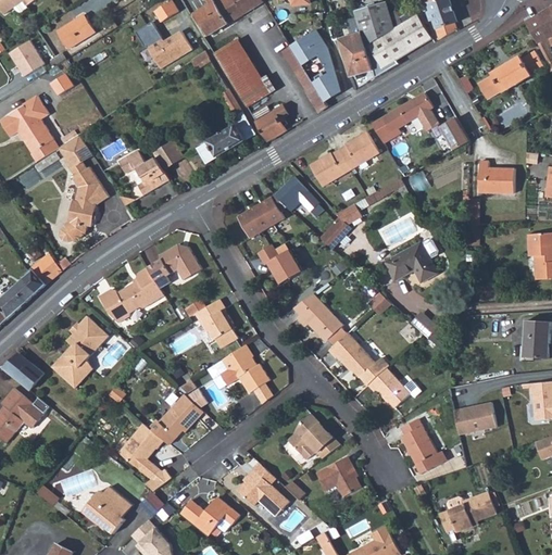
[(26,9),(24,7),(34,0),(0,0),(0,10),(3,14),(12,9),(16,15),(26,9)]
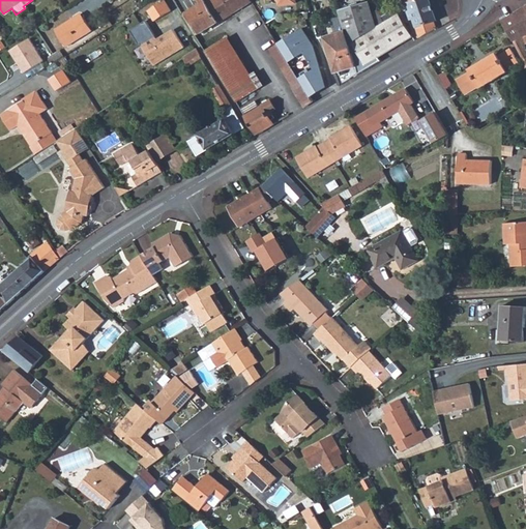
[(133,33),(169,11),(162,0),(126,23),(133,33)]
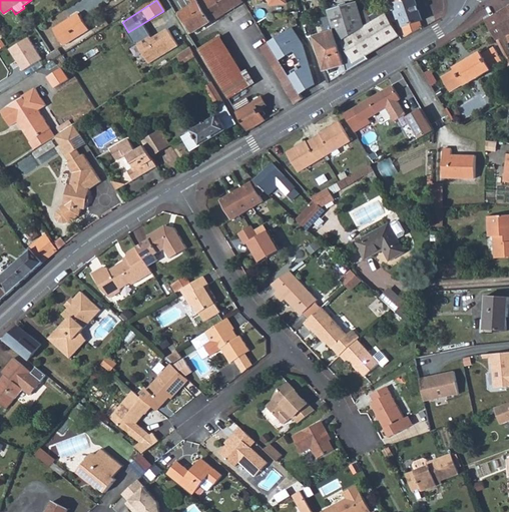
[(243,1),(242,0),(192,0),(194,2),(179,12),(190,33),(243,1)]
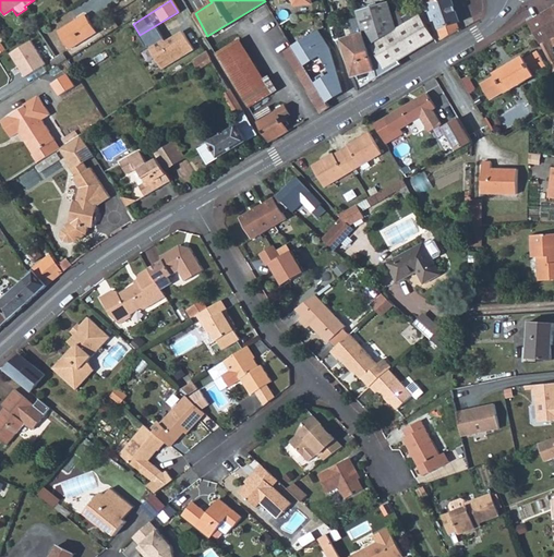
[(457,21),(450,0),(425,0),(431,11),(428,12),(430,22),(433,20),(441,39),(456,29),(454,22),(457,21)]
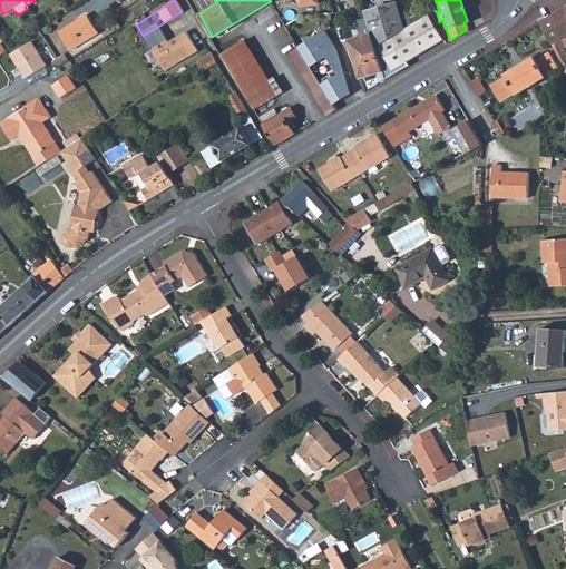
[(394,2),(362,11),(369,33),(380,72),(382,80),(407,66),(403,61),(422,50),(441,39),(423,9),(408,18),(411,23),(402,29),(398,17),(394,2)]
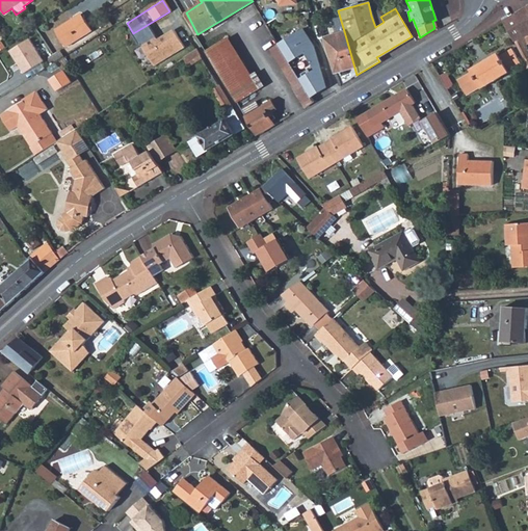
[(527,5),(515,12),(524,44),(527,42),(527,5)]
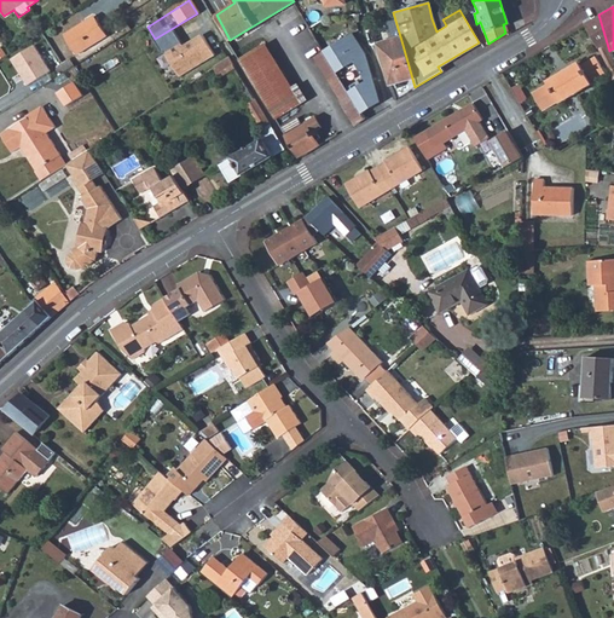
[(608,69),(613,68),(612,62),(609,51),(598,15),(584,24),(608,69)]
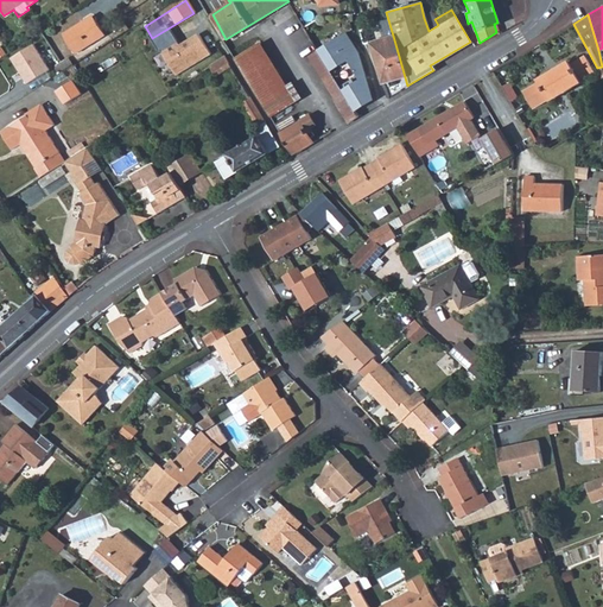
[(438,25),(435,19),(432,16),(424,18),(429,31),(438,25)]
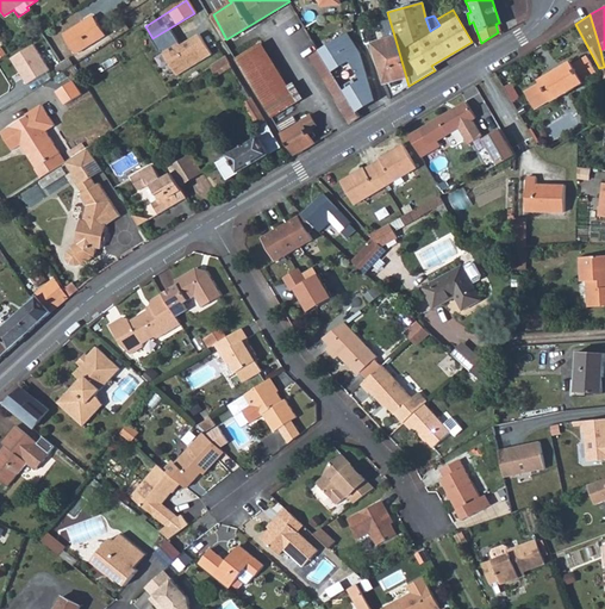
[(62,35),(74,53),(101,35),(89,17),(62,35)]
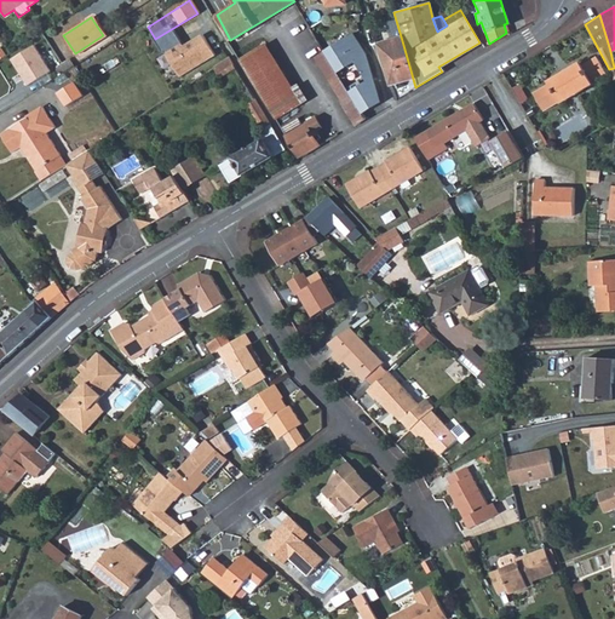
[(335,44),(323,52),(350,96),(361,114),(379,102),(365,55),(351,34),(335,44)]
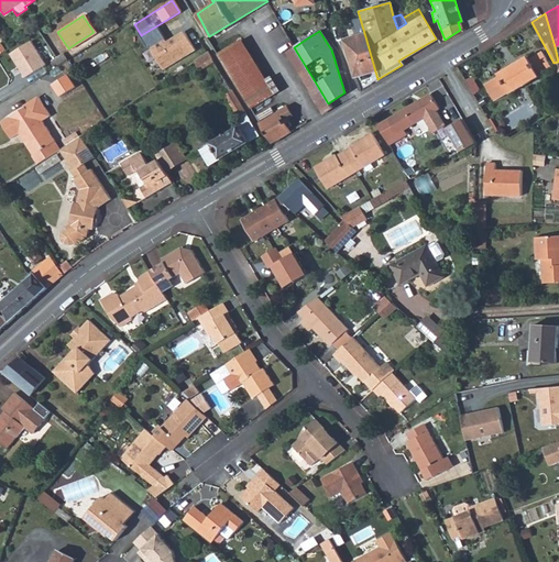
[(162,37),(146,46),(162,69),(194,51),(182,32),(165,42),(162,37)]
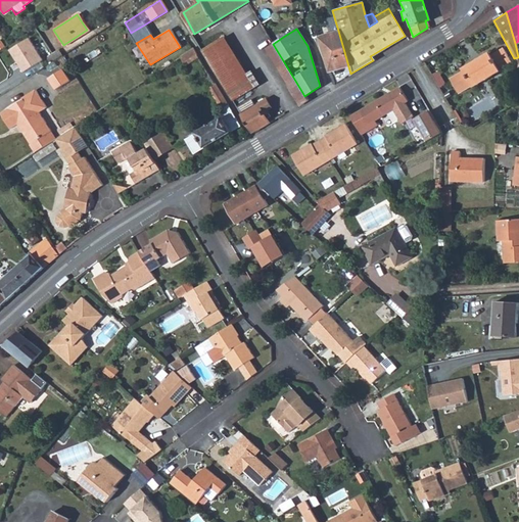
[(329,72),(348,66),(338,31),(318,37),(329,72)]
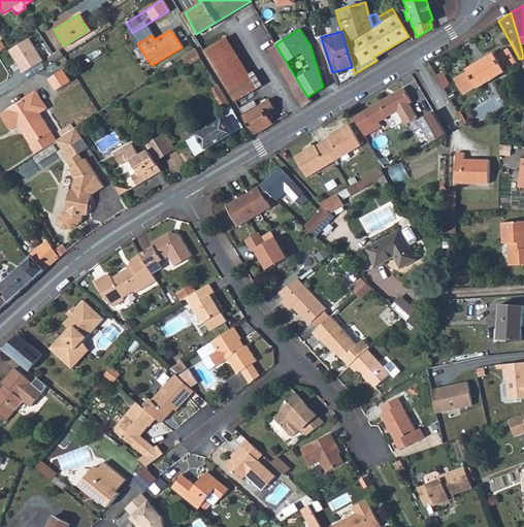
[(233,102),(255,89),(247,75),(224,37),(201,51),(233,102)]
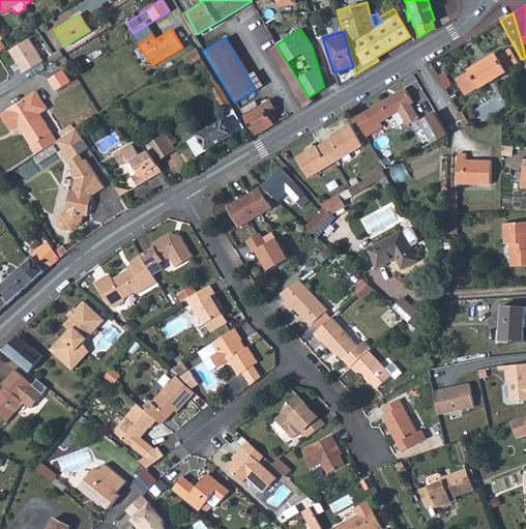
[(25,38),(6,50),(20,72),(27,68),(38,61),(39,60),(25,38)]
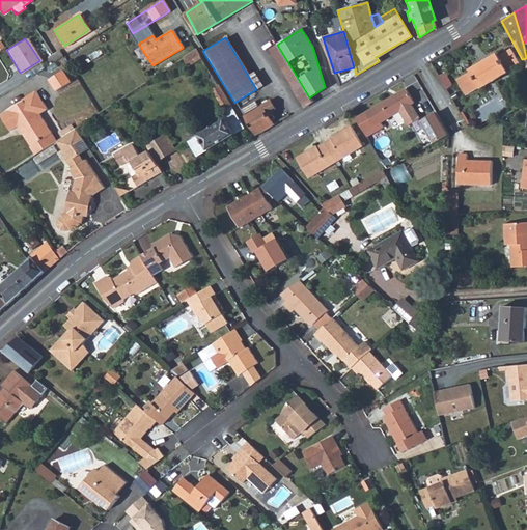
[(289,89),(300,82),(277,45),(266,52),(289,89)]
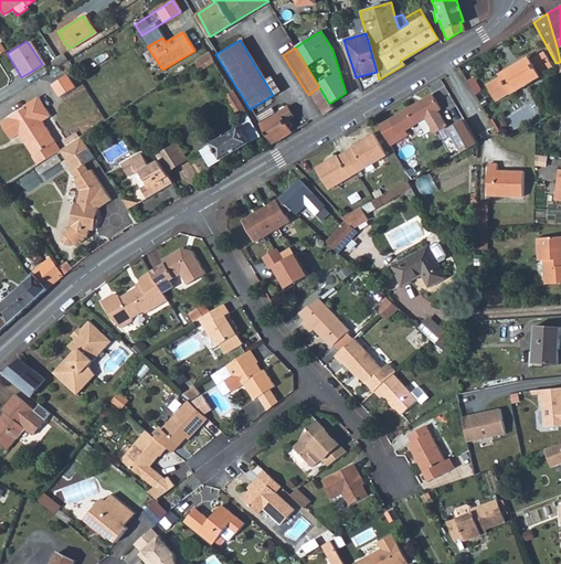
[(198,72),(213,62),(208,51),(192,61),(198,72)]
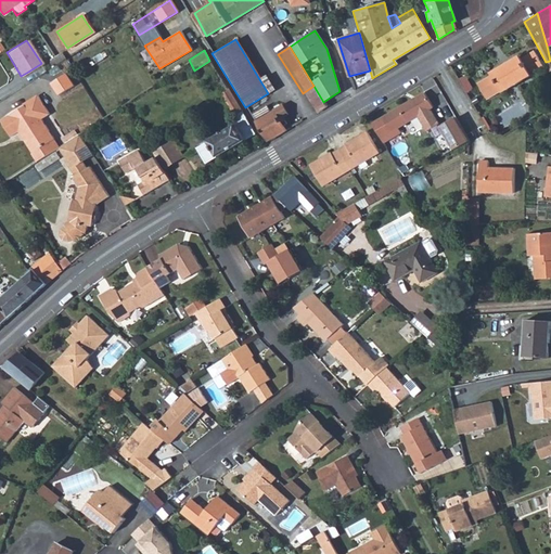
[(490,76),(478,84),(486,98),(499,90),(501,92),(529,76),(528,73),(540,65),(533,51),(519,59),(517,56),(489,74),(490,76)]
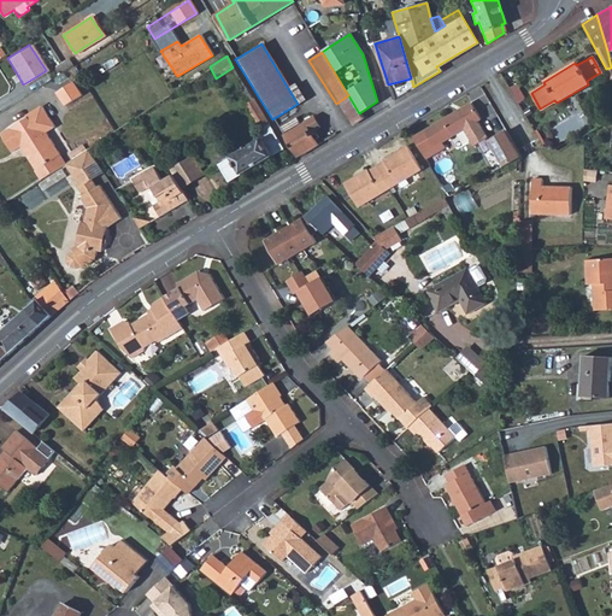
[(101,65),(105,70),(117,63),(115,58),(101,65)]
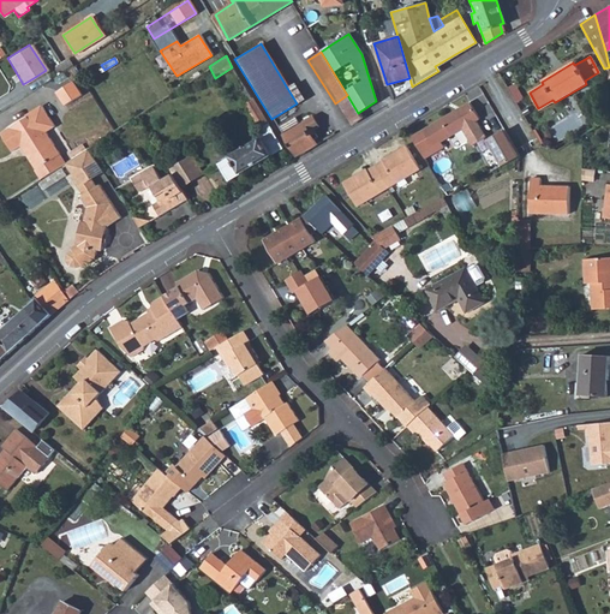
[(31,79),(36,87),(49,78),(45,71),(31,79)]
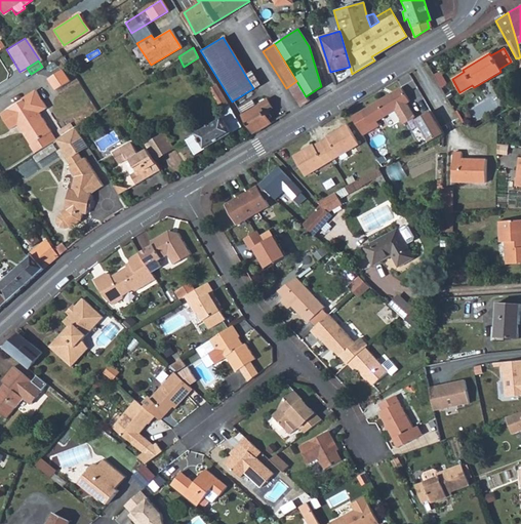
[(47,78),(54,90),(69,81),(62,70),(47,78)]
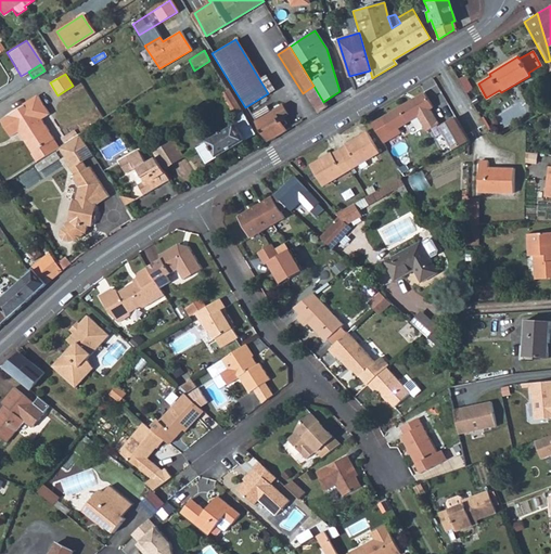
[(273,90),(265,76),(259,79),(268,93),(273,90)]
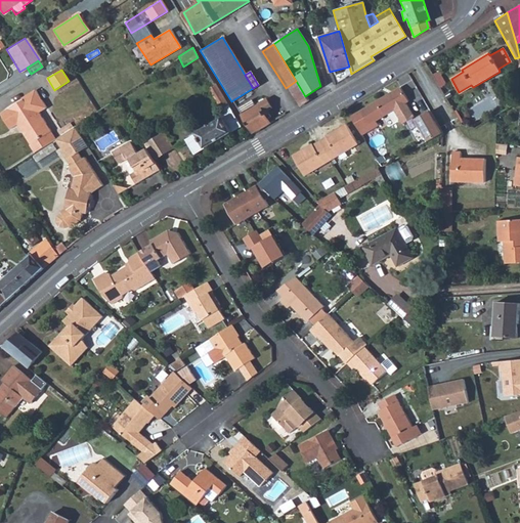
[(231,131),(230,130),(241,125),(210,76),(202,81),(220,111),(221,111),(224,117),(195,133),(197,137),(187,143),(193,153),(215,140),(218,144),(223,140),(221,137),(231,131)]
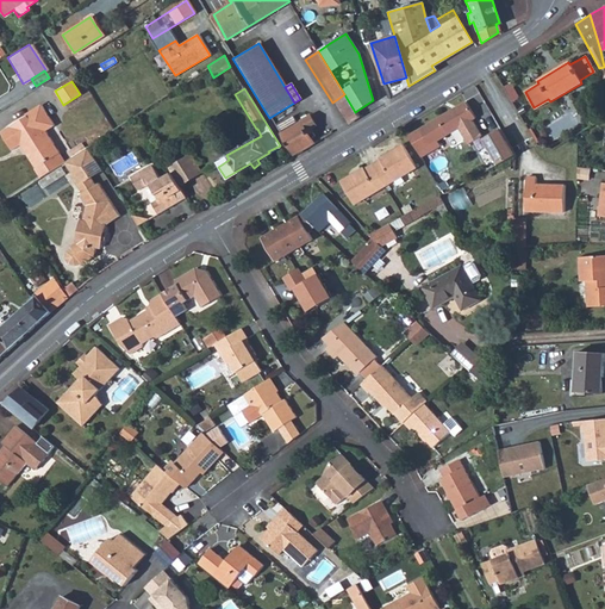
[(357,117),(355,112),(344,94),(332,103),(347,123),(357,117)]
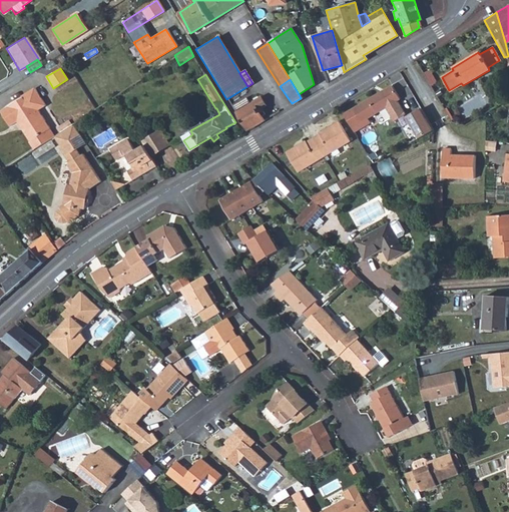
[(390,86),(342,114),(353,132),(369,122),(366,117),(384,107),(396,100),(398,99),(390,86)]
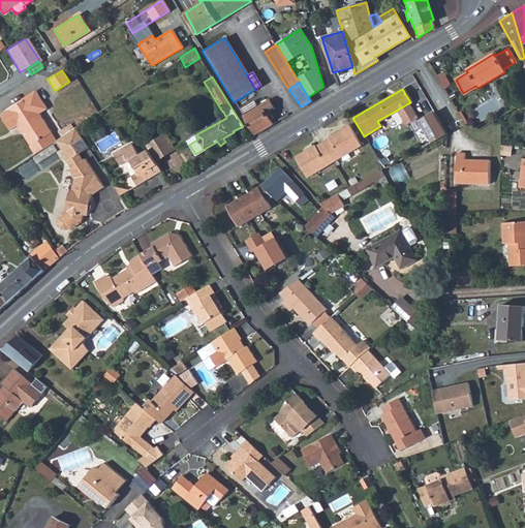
[(9,130),(16,125),(19,124),(25,132),(22,134),(30,147),(28,149),(32,155),(47,145),(42,138),(51,134),(38,114),(47,110),(35,91),(22,99),(23,101),(0,115),(9,130)]
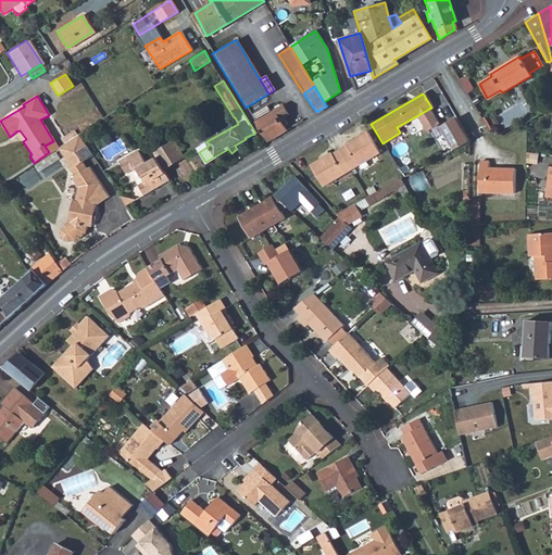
[(255,122),(267,141),(285,131),(281,126),(285,124),(281,117),(286,114),(281,105),(272,110),(272,112),(255,122)]
